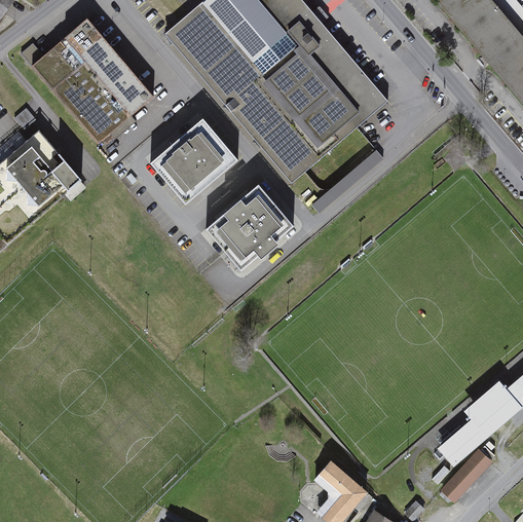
[(0,12),(8,0),(0,0),(0,12)]
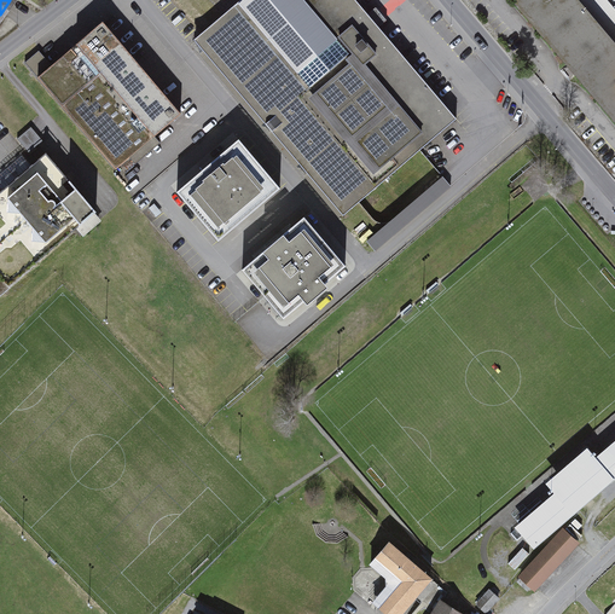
[(242,0),(195,42),(343,218),(457,119),(355,0),(242,0)]
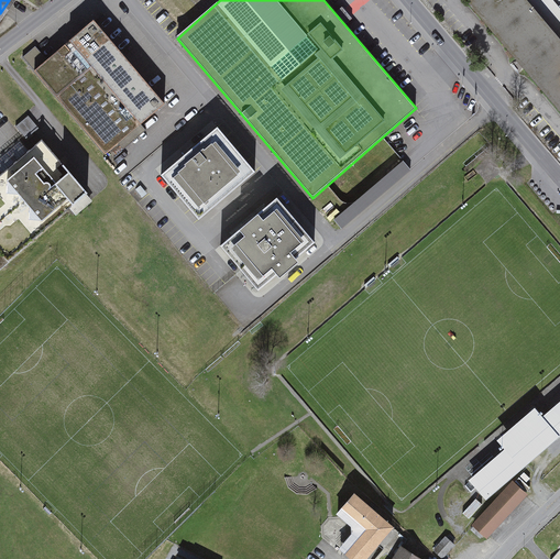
[(465,0),(559,108),(559,0),(465,0)]
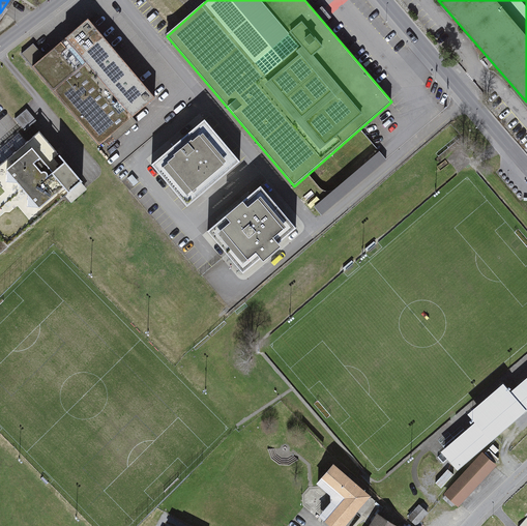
[(154,98),(90,20),(33,66),(98,145),(154,98)]
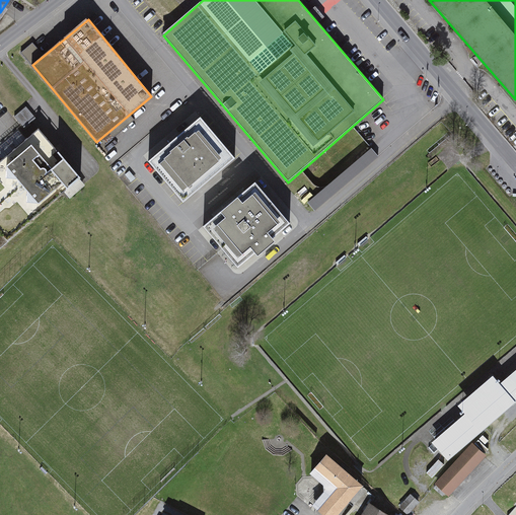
[(27,58),(40,49),(30,38),(17,47),(27,58)]
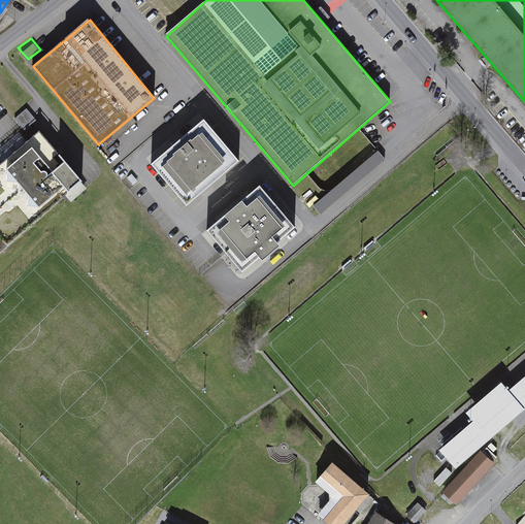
[(201,116),(150,158),(184,199),(235,157),(201,116)]
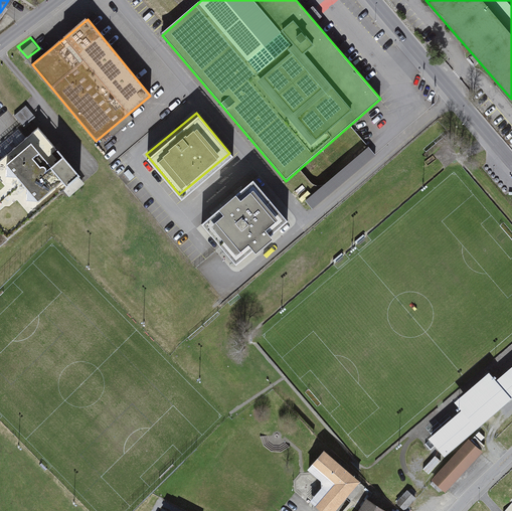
[(80,178),(44,135),(39,130),(13,152),(0,162),(0,242),(6,237),(7,238),(80,178)]
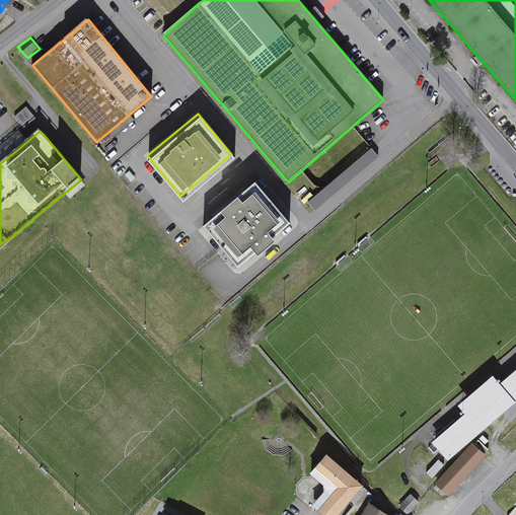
[(283,219),(251,181),(203,223),(233,260),(283,219)]
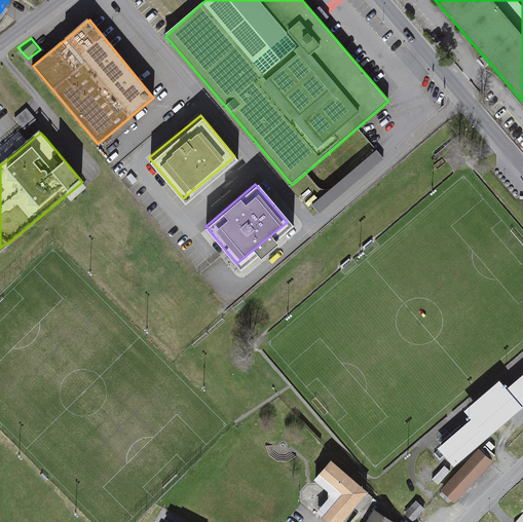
[(522,408),(522,374),(508,388),(500,380),(463,411),(471,419),(437,448),(453,468),(522,408)]
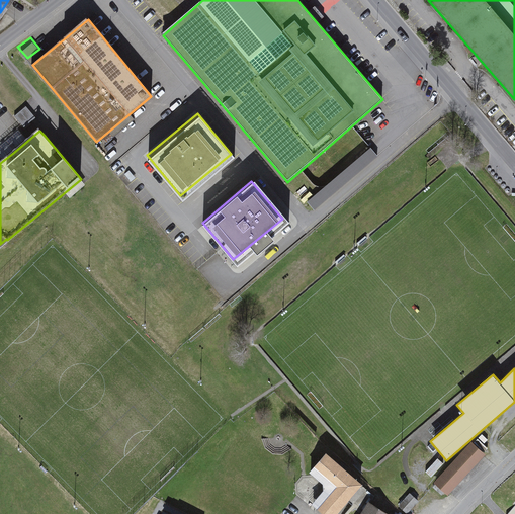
[(447,495),(485,454),(471,441),(434,483),(447,495)]
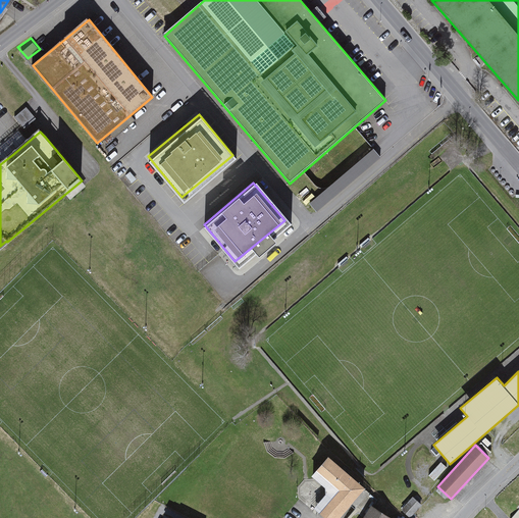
[(296,486),(298,497),(312,510),(314,508),(325,517),(342,517),(367,490),(329,457),(312,476),(312,478),(304,479),(296,486)]
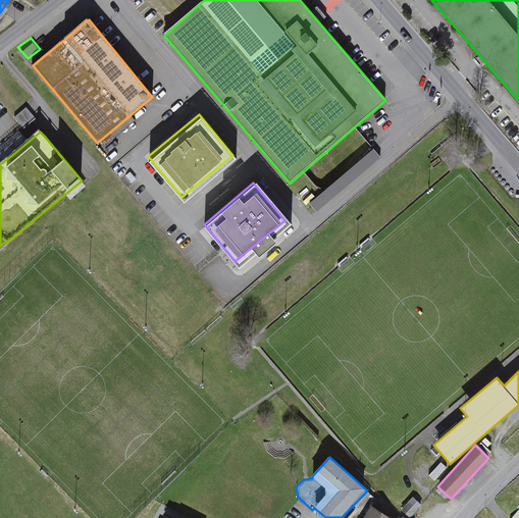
[(426,469),(431,474),(444,462),(438,457),(426,469)]
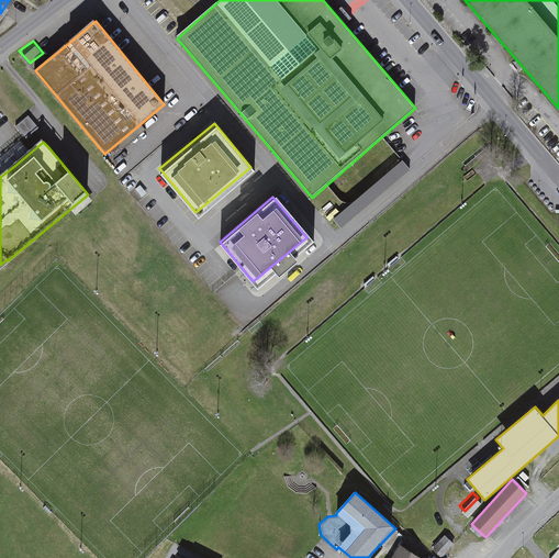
[(454,544),(444,535),(432,548),(442,557),(454,544)]
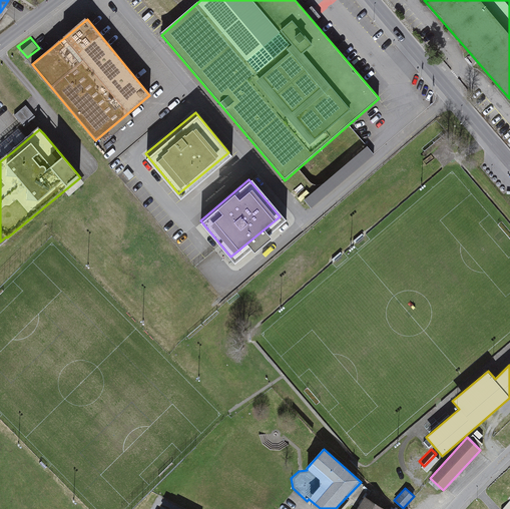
[(385,508),(365,496),(357,508),(385,508)]
